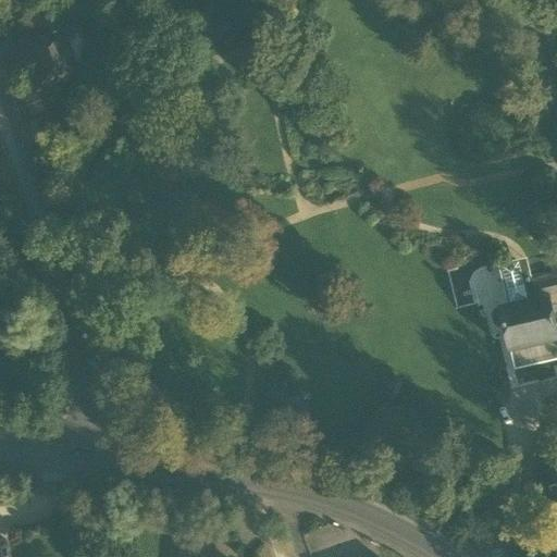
[(21,42),(35,89),(35,90),(39,88),(74,77),(60,31),(21,42)]
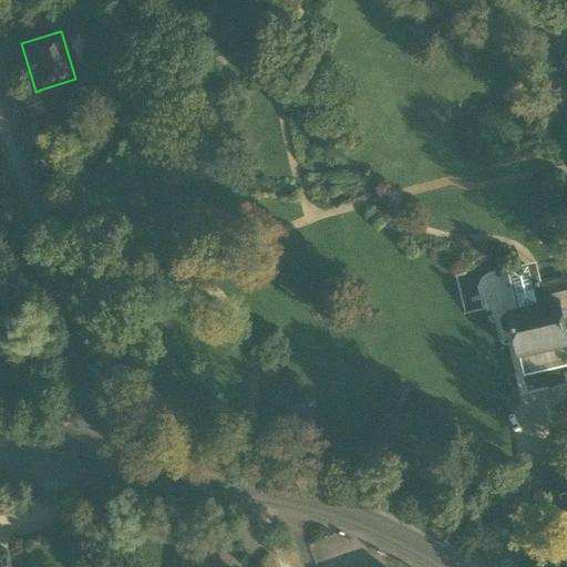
[(12,99),(21,123),(48,113),(40,90),(35,92),(35,91),(12,99)]
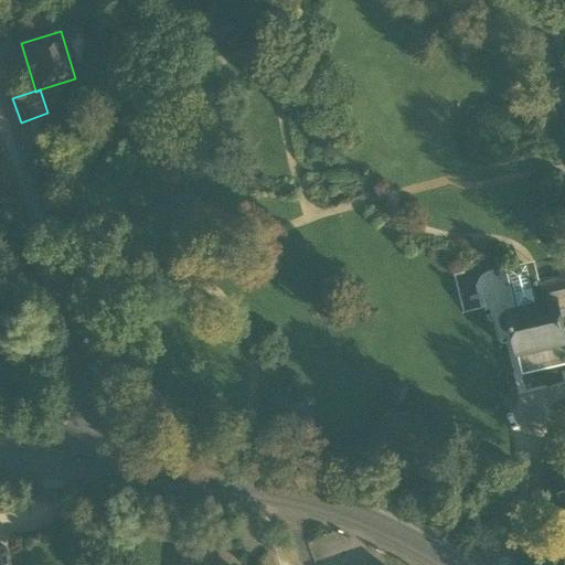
[(503,269),(514,311),(539,306),(534,287),(539,286),(533,264),(503,269)]
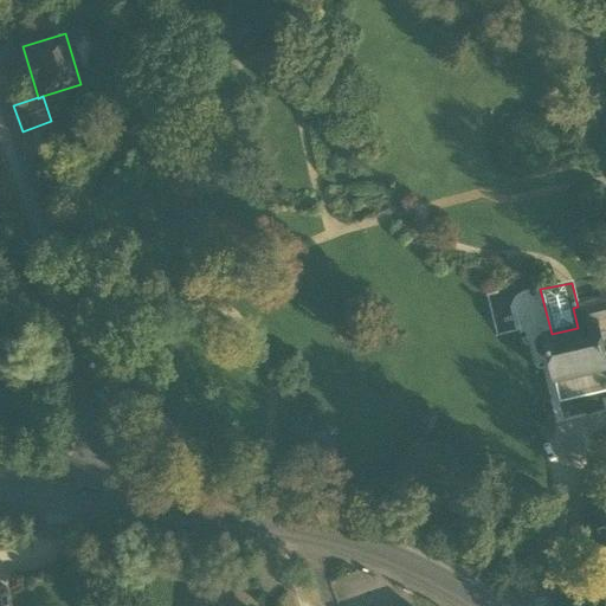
[(598,323),(598,326),(605,322),(605,300),(578,307),(573,308),(578,328),(598,323)]
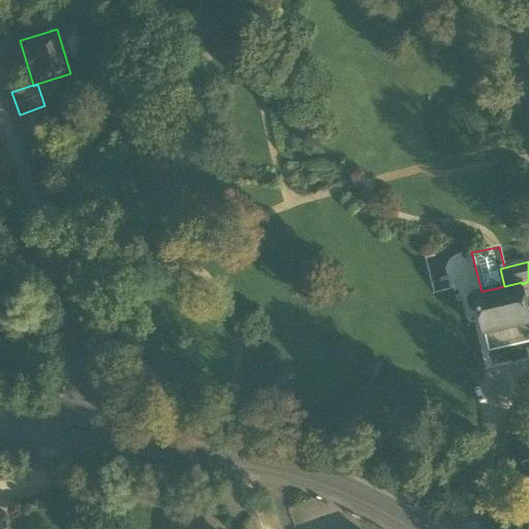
[(474,293),(475,296),(478,310),(488,350),(528,341),(528,312),(525,294),(522,284),(522,282),(504,286),(481,291),(474,293)]
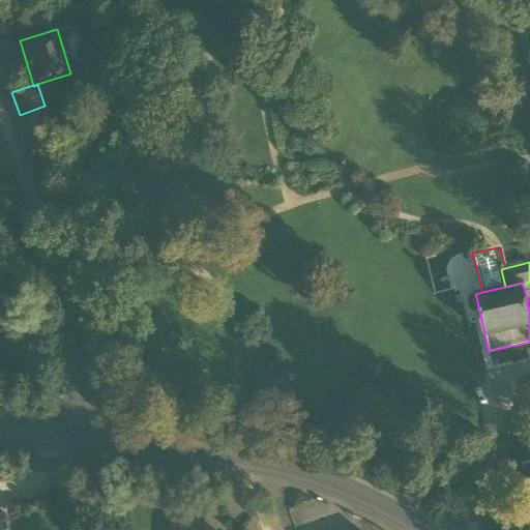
[(471,313),(479,311),(476,296),(467,298),(471,313)]
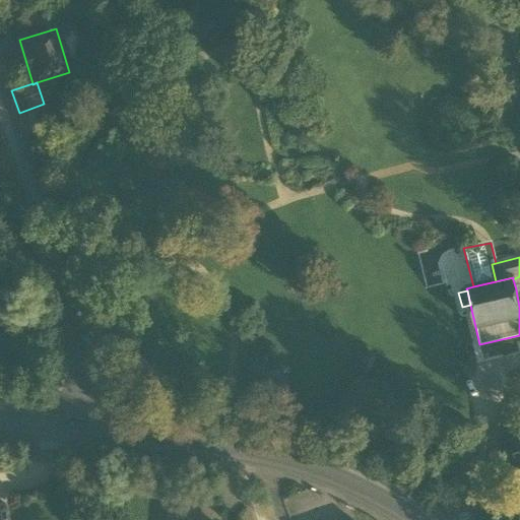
[(358,369),(363,373),(369,371),(373,365),(371,359),(366,354),(360,356),(356,363),(358,369)]
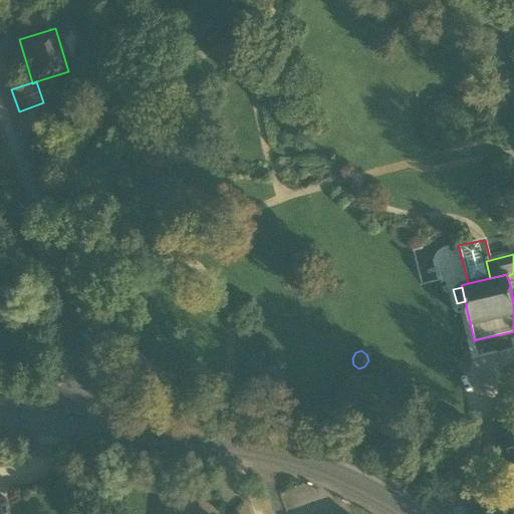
[(513,437),(505,439),(508,451),(511,450),(513,449),(513,437)]
